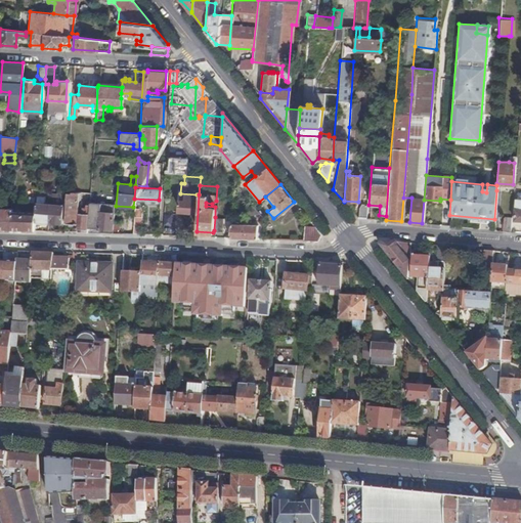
[(78,191),(66,190),(63,222),(75,223),(75,228),(86,228),(86,227),(88,205),(85,205),(84,207),(81,207),(81,213),(76,213),(78,191)]
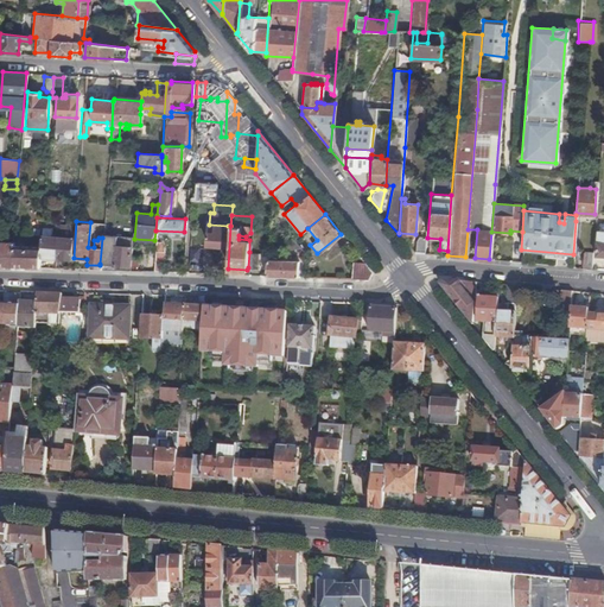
[(74,226),(55,223),(53,232),(53,235),(56,236),(55,257),(71,258),(74,226)]
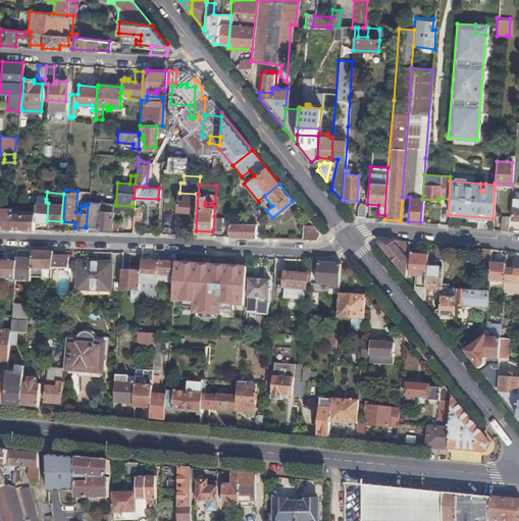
[(179,193),(177,193),(176,210),(195,211),(196,194),(179,193)]
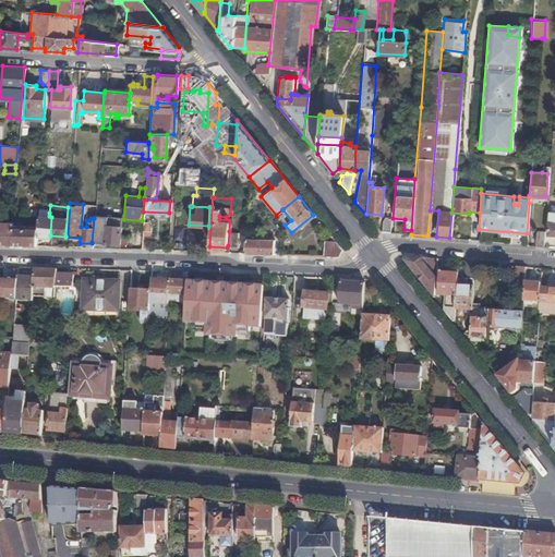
[(545,234),(554,234),(554,212),(547,212),(545,234)]
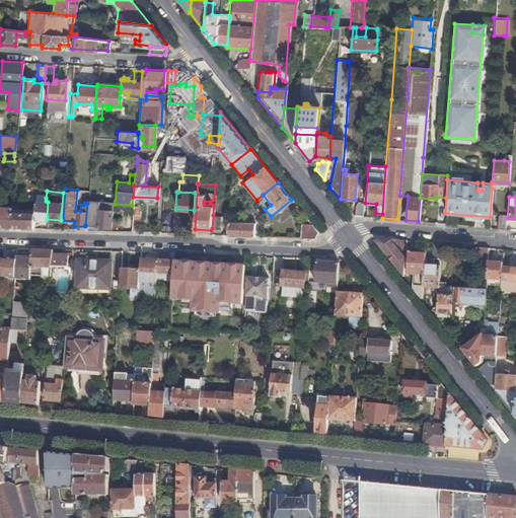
[(46,201),(46,198),(44,198),(43,198),(43,201),(35,201),(34,201),(33,210),(32,218),(47,219),(48,202),(46,201)]
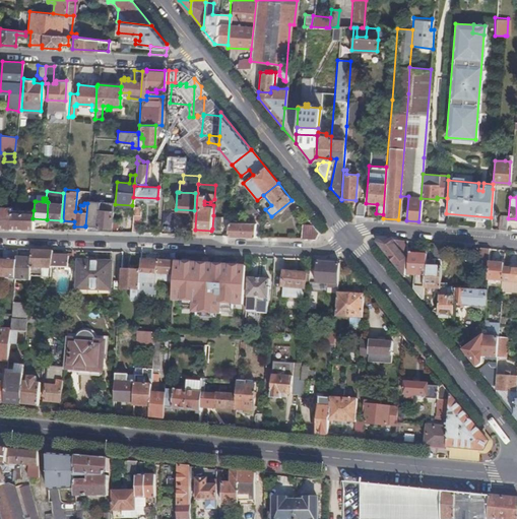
[(87,200),(87,203),(85,225),(110,228),(112,203),(87,200)]
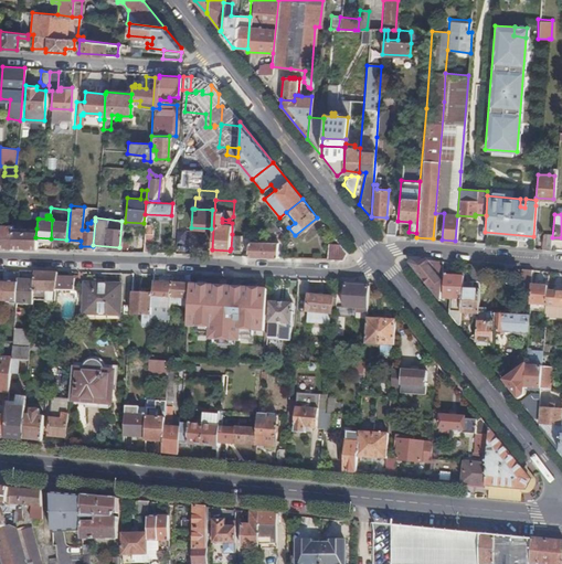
[(385,223),(385,235),(393,235),(394,220),(388,220),(385,223)]
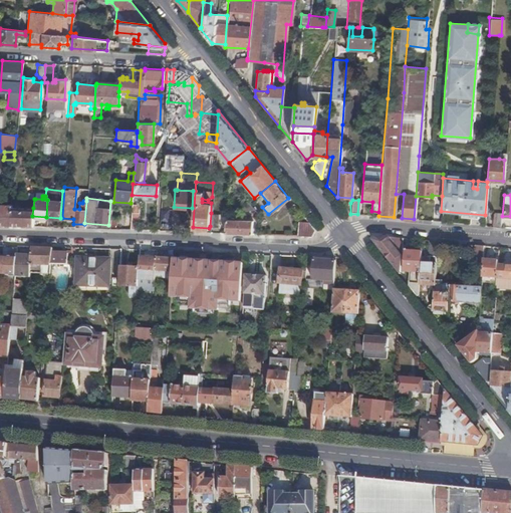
[(0,204),(0,225),(32,226),(32,216),(33,208),(10,207),(10,205),(0,204)]
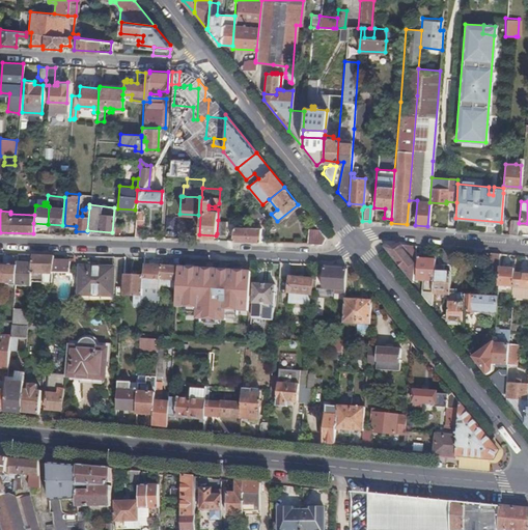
[(509,220),(507,234),(516,234),(517,220),(509,220)]
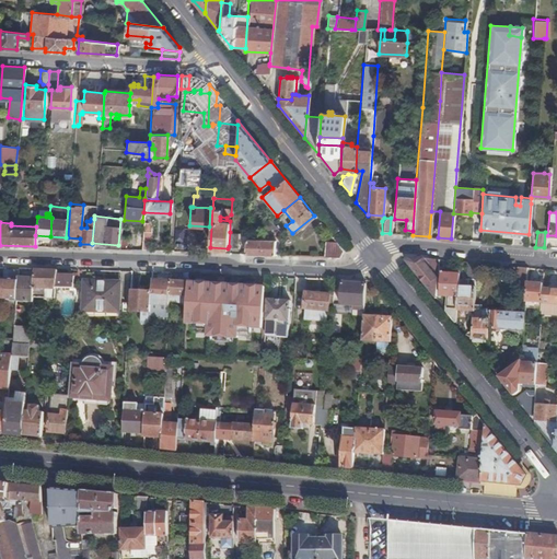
[(244,239),(244,254),(274,255),(274,241),(244,239)]
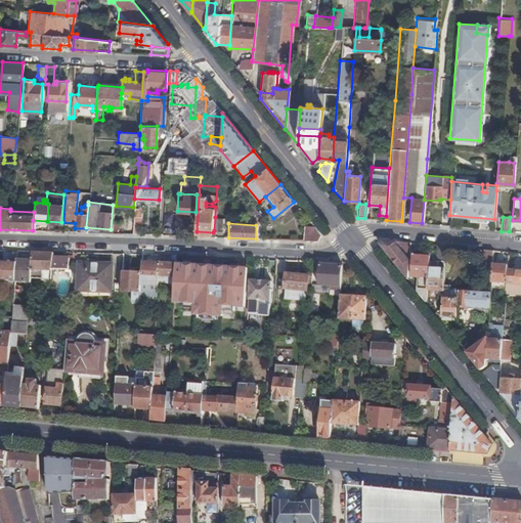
[(303,225),(302,240),(316,241),(319,233),(314,226),(303,225)]
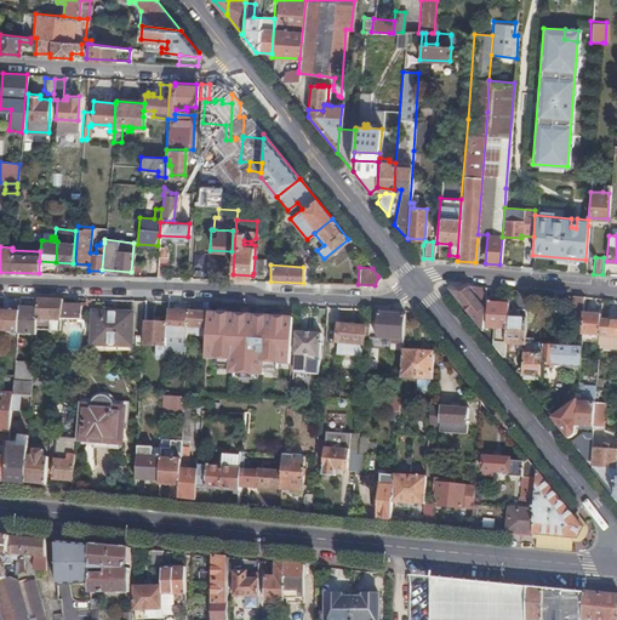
[(480,330),(484,288),(468,286),(451,285),(446,288),(480,330)]
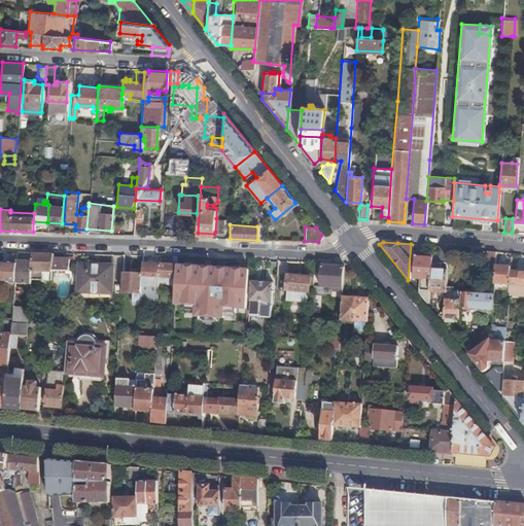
[(445,261),(446,247),(437,246),(437,260),(438,263),(438,269),(428,269),(427,291),(444,292),(444,289),(445,261)]
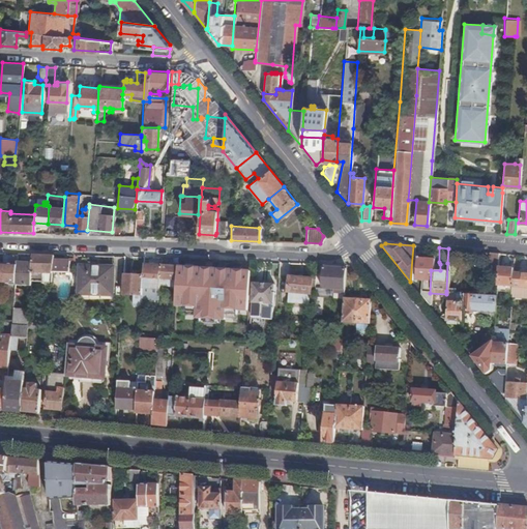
[(496,266),(497,253),(487,253),(486,269),(496,269),(496,266)]
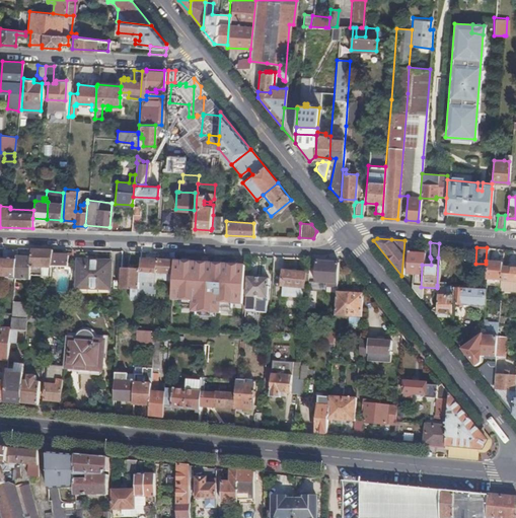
[(51,250),(30,249),(30,256),(28,275),(40,276),(41,267),(49,268),(50,266),(51,254),(51,250)]
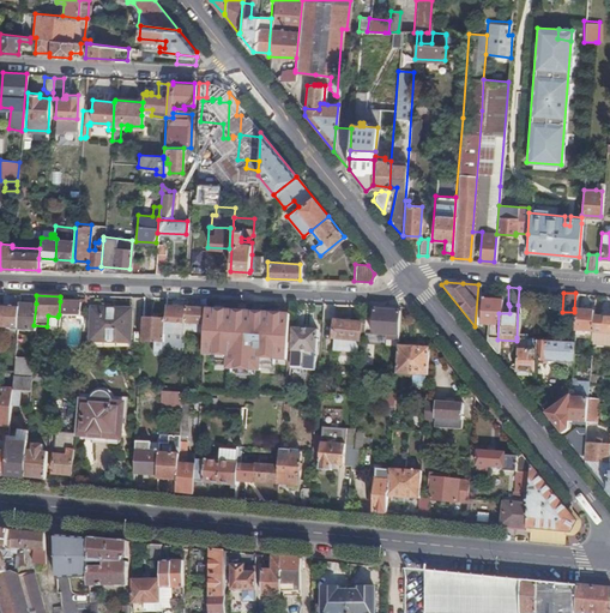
[(0,328),(16,330),(18,302),(18,296),(2,296),(1,305),(0,305),(0,328)]
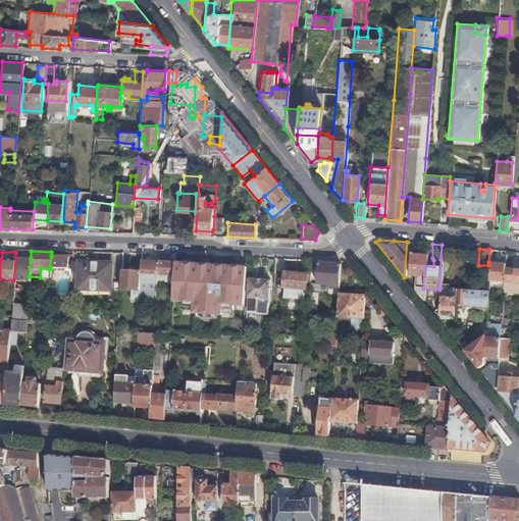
[(156,280),(172,281),(173,266),(173,261),(173,254),(169,254),(168,262),(157,261),(156,280)]
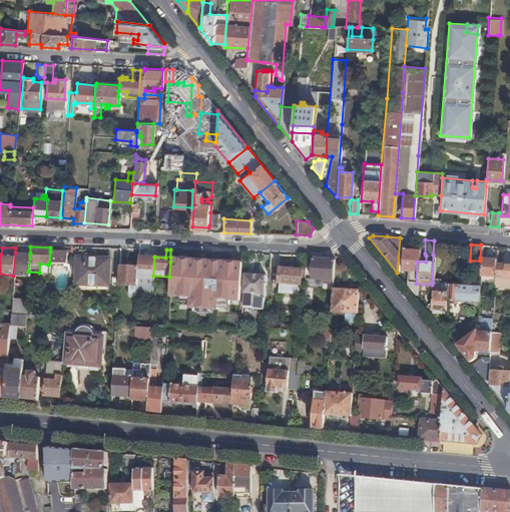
[(201,265),(202,250),(170,249),(170,257),(189,259),(188,264),(201,265)]
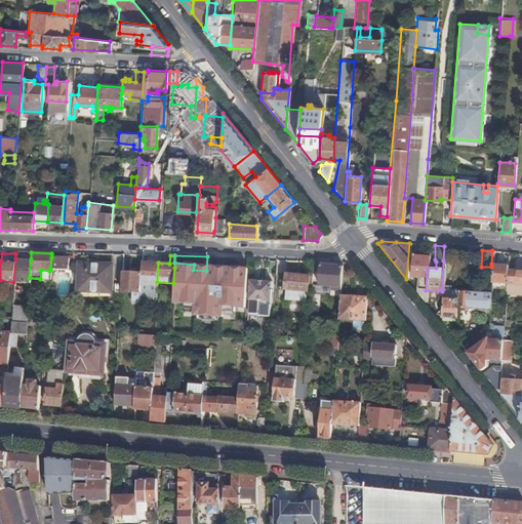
[(426,290),(427,268),(428,256),(411,255),(410,276),(416,277),(415,291),(426,304),(426,290)]
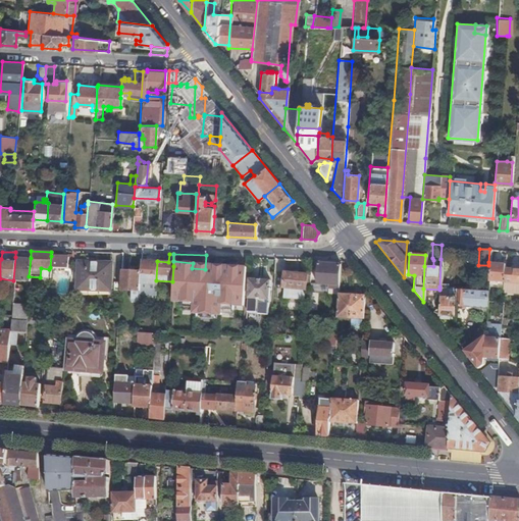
[(51,256),(50,267),(69,268),(70,257),(51,256)]
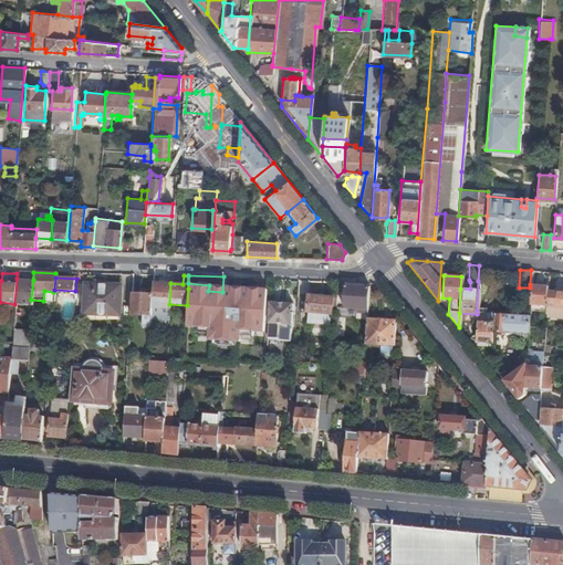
[(17,279),(14,304),(31,305),(31,300),(33,280),(17,279)]
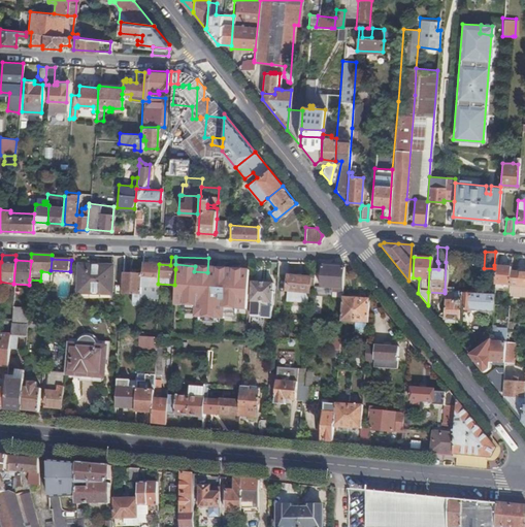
[(267,274),(275,275),(276,261),(268,261),(267,274)]
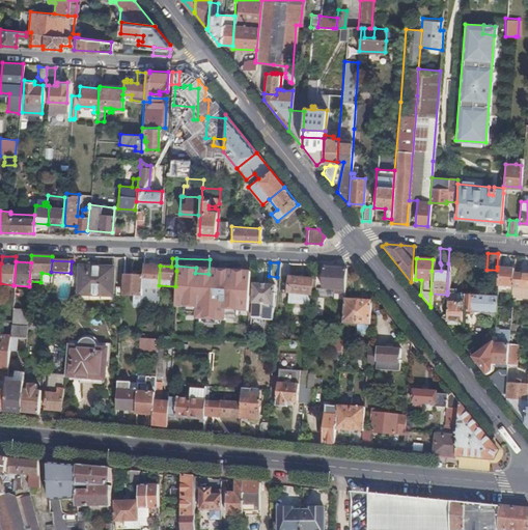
[(141,276),(141,287),(159,288),(159,285),(160,266),(142,265),(141,276)]
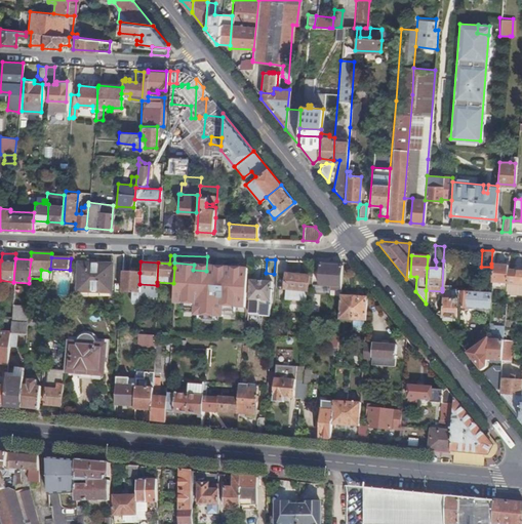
[(110,291),(111,264),(77,263),(76,290),(110,291)]
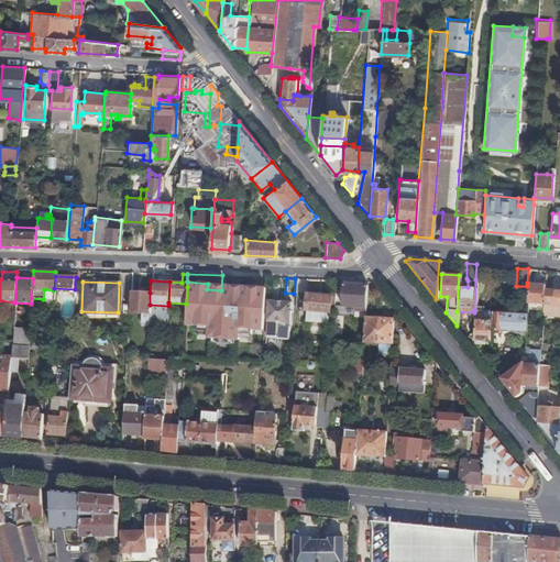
[(541,310),(544,289),(544,284),(527,283),(527,286),(526,308),(541,310)]
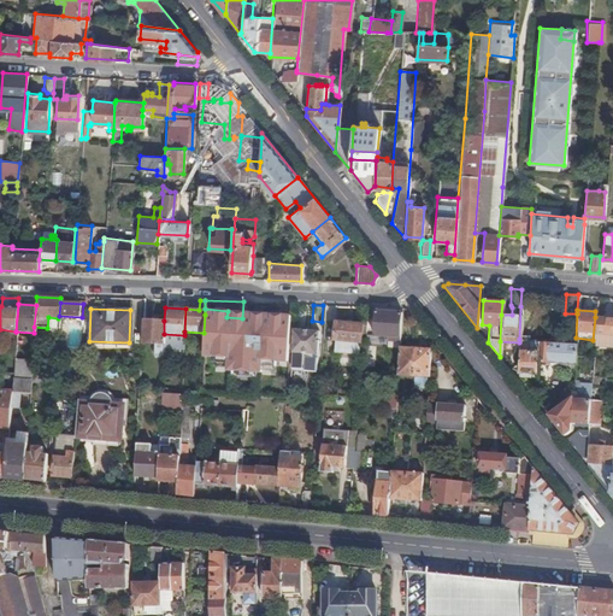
[(399,336),(400,312),(373,311),(371,335),(387,336),(399,336)]
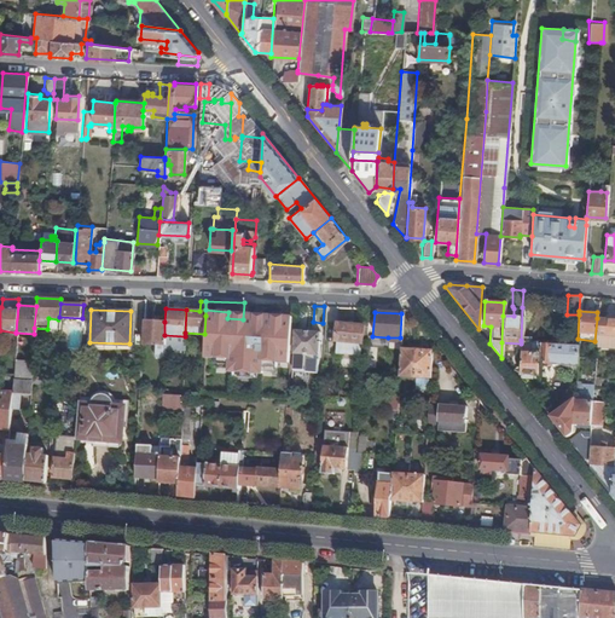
[(48,318),(47,329),(56,329),(57,329),(58,319),(48,318)]
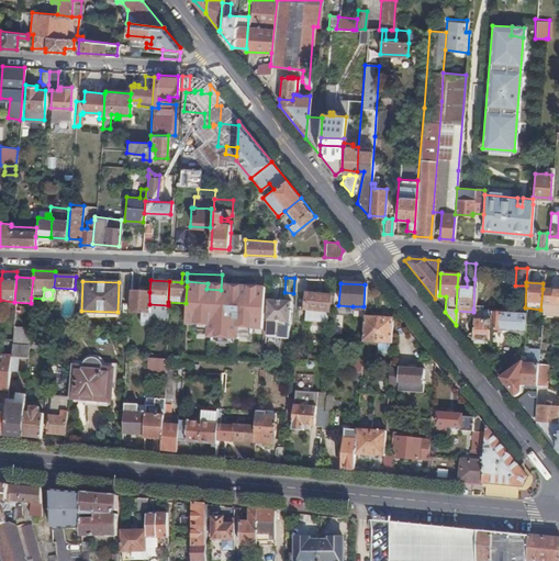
[(558,314),(558,289),(543,289),(540,310),(540,311),(541,312),(541,314),(558,314)]
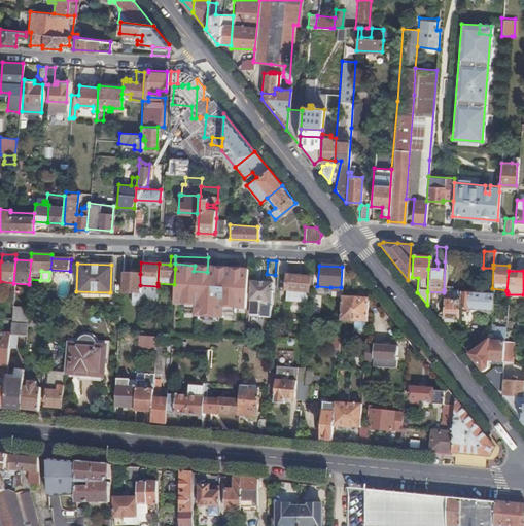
[(131,304),(139,304),(140,285),(140,274),(120,273),(119,292),(131,293),(131,304)]
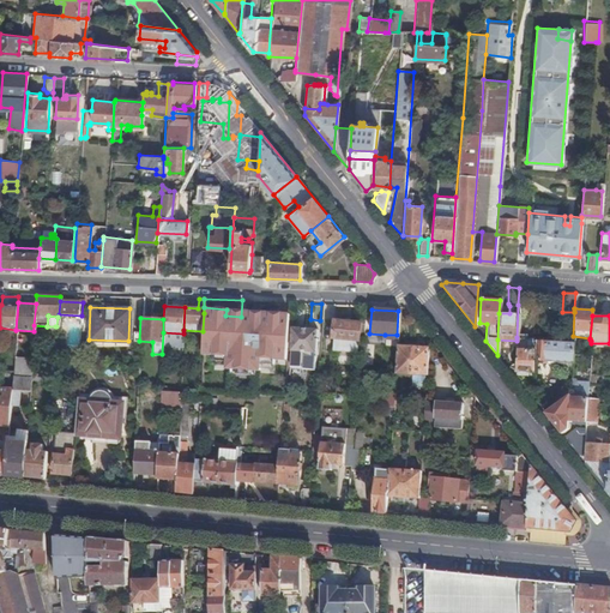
[(275,355),(285,355),(285,346),(287,330),(288,322),(259,319),(255,323),(253,349),(257,354),(259,354),(259,358),(275,359),(275,355)]
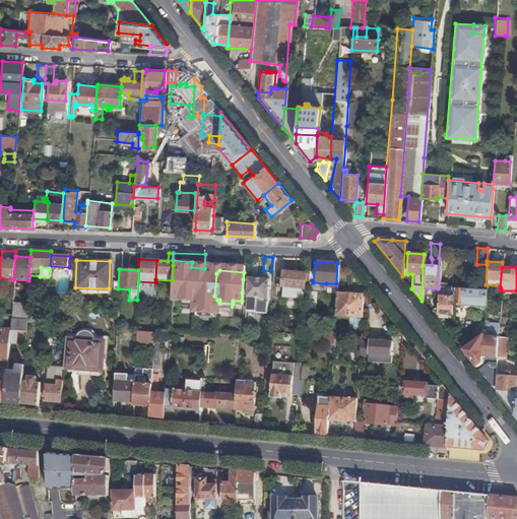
[(304,273),(281,270),(280,286),(281,286),(280,297),(301,299),(302,288),(303,288),(304,273)]
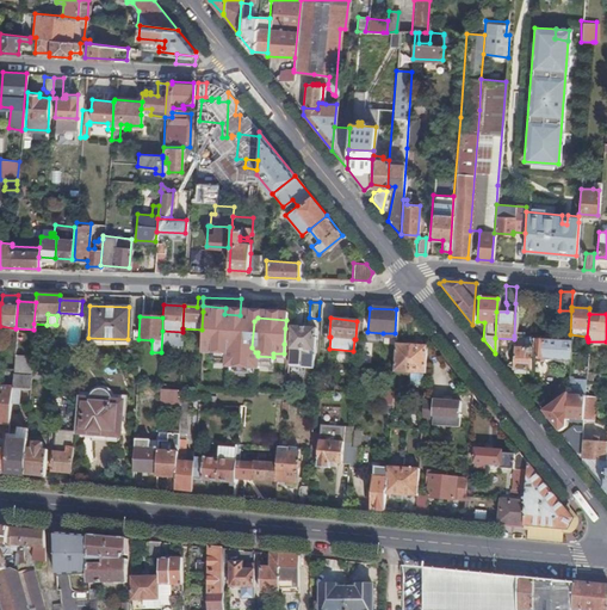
[(285,328),(284,344),(287,344),(287,349),(289,349),(287,355),(296,355),(296,349),(313,350),(314,327),(289,326),(289,330),(285,328)]
